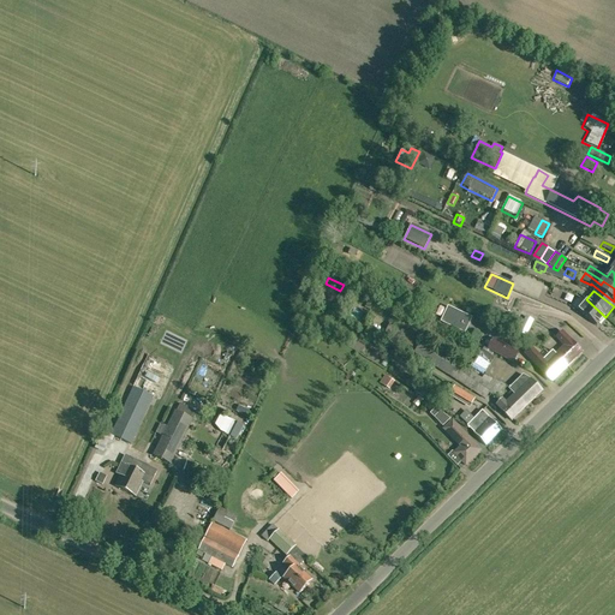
[(370,297),(364,308),(370,311),(376,300),(370,297)]
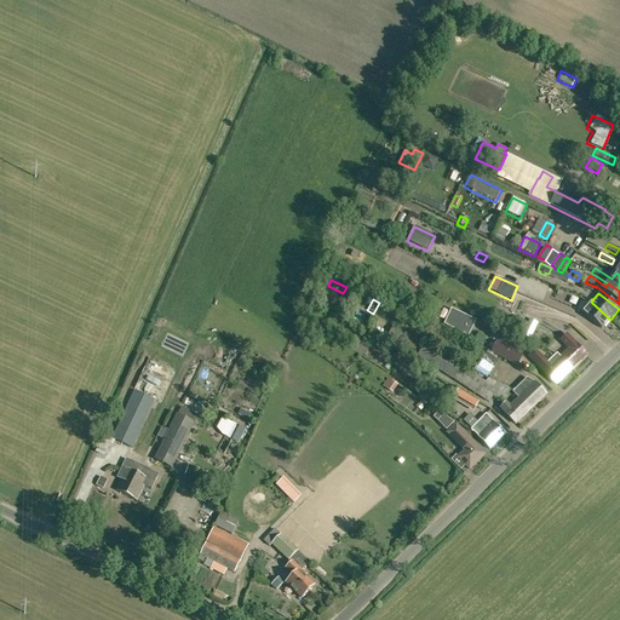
[(602,329),(610,320),(592,303),(583,314),(602,329)]
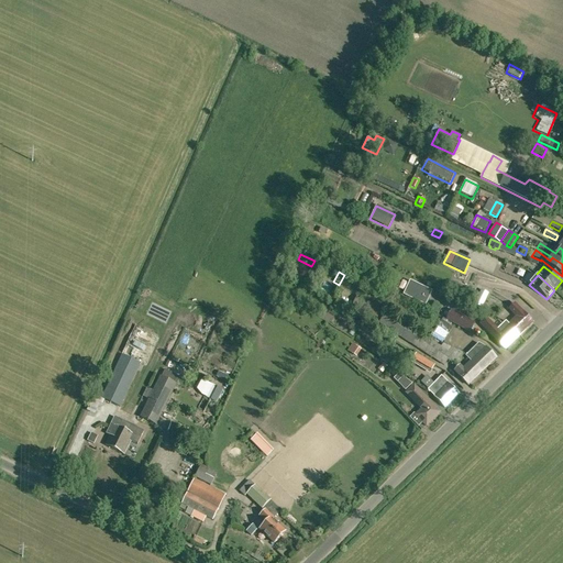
[(481,291),(479,294),(465,287),(452,282),(448,293),(460,298),(473,306),(481,309),(488,294),(481,291)]
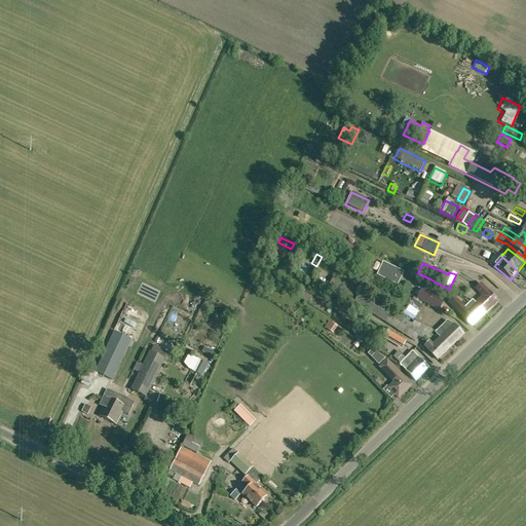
[(397,284),(402,272),(383,264),(378,275),(397,284)]
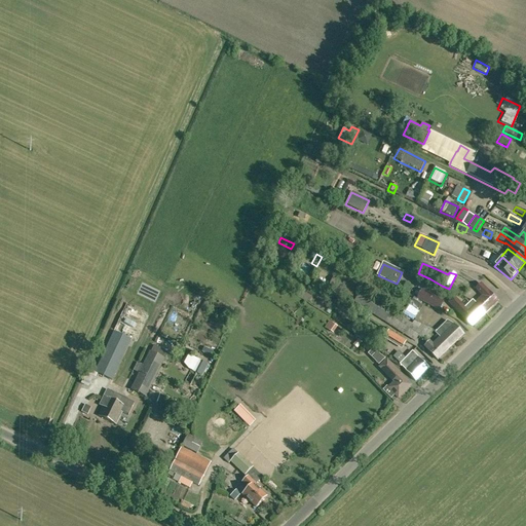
[(433,332),(413,321),(403,314),(401,317),(400,316),(392,312),(361,292),(334,276),(329,285),(355,299),(353,302),(384,323),(415,342),(418,337),(423,341),(433,332)]
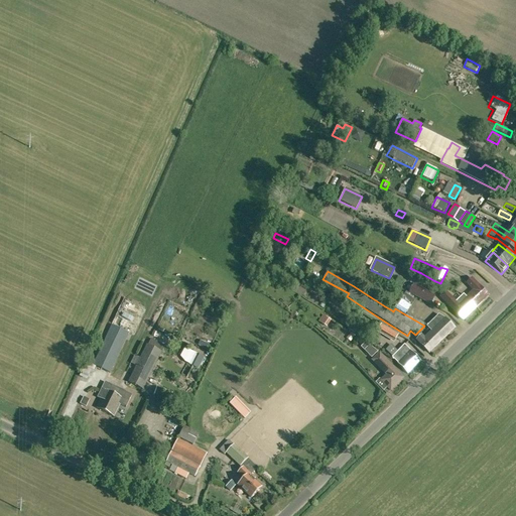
[(472,289),(465,296),(476,309),(488,296),(471,279),(467,284),(472,289)]
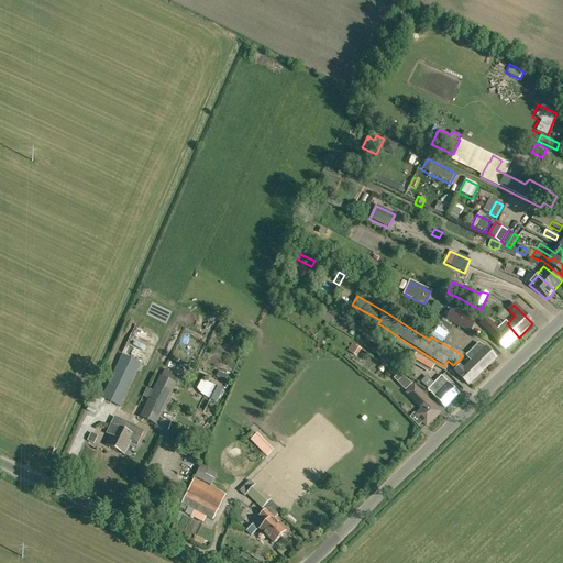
[(451,310),(445,320),(470,332),(474,322),(451,310)]
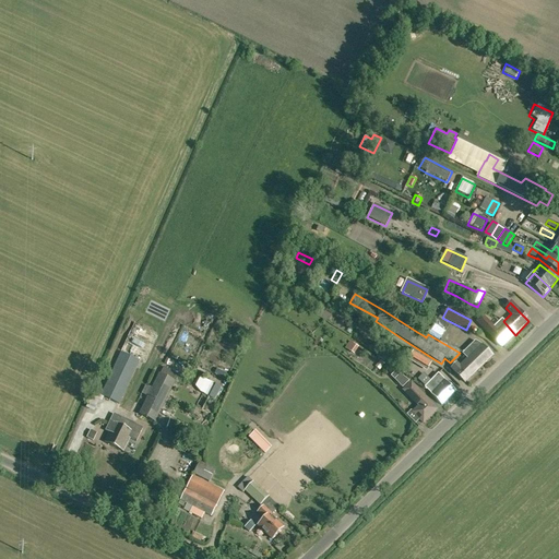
[(439,316),(425,336),(426,337),(428,334),(439,341),(441,336),(438,335),(448,322),(439,316)]
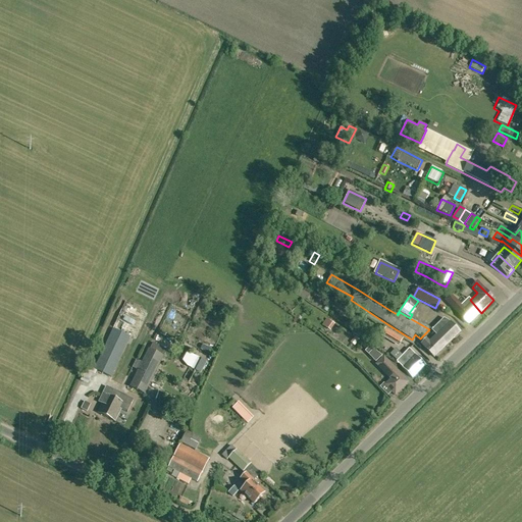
[(481,313),(470,300),(468,299),(461,306),(452,296),(445,302),(468,325),(481,313)]
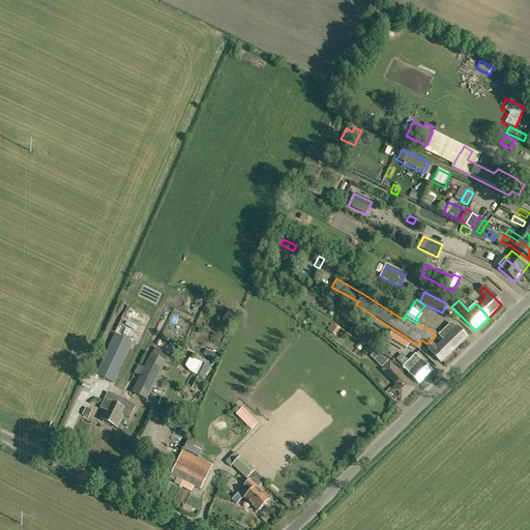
[(341,302),(336,310),(354,320),(358,314),(341,302)]
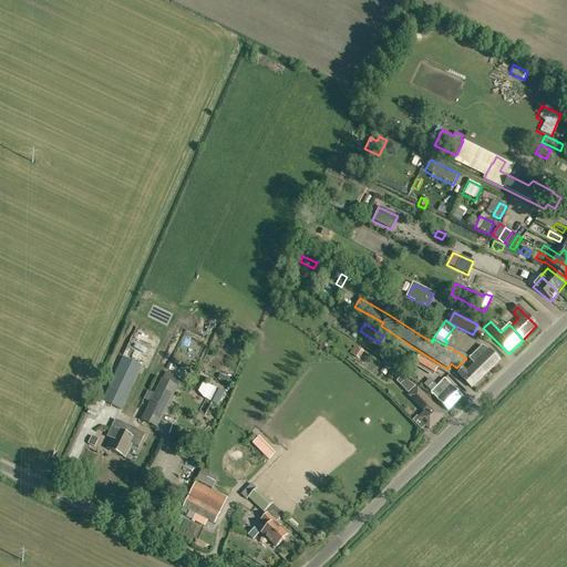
[(354,346),(350,353),(359,359),(363,352),(354,346)]
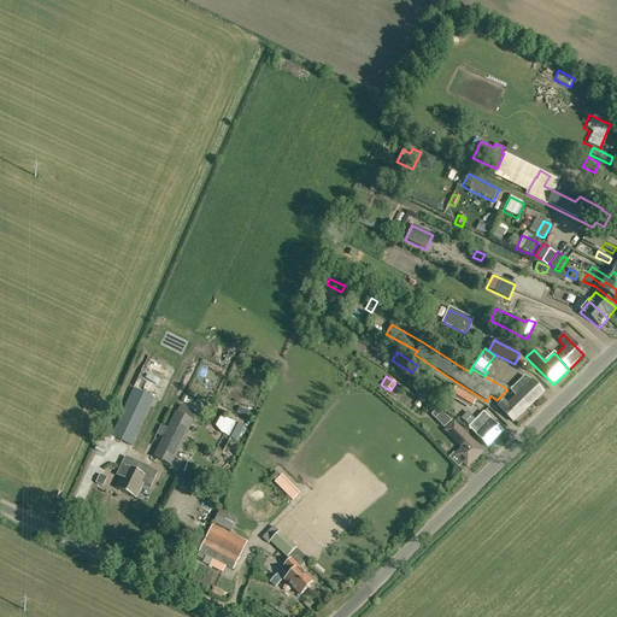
[(510,389),(517,397),(529,409),(544,393),(529,378),(524,376),(510,389)]
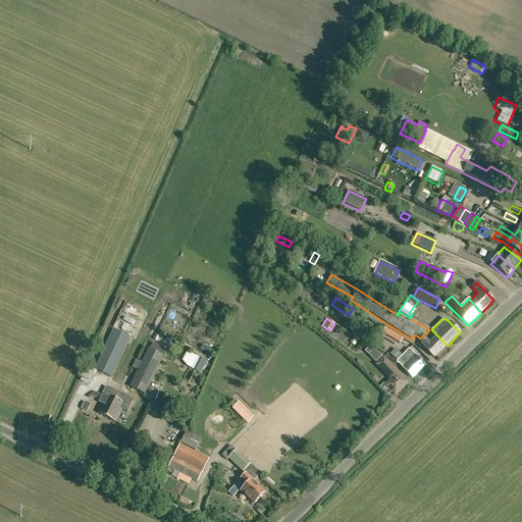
[(352,330),(359,336),(361,332),(356,329),(359,326),(352,321),(348,326),(352,330)]
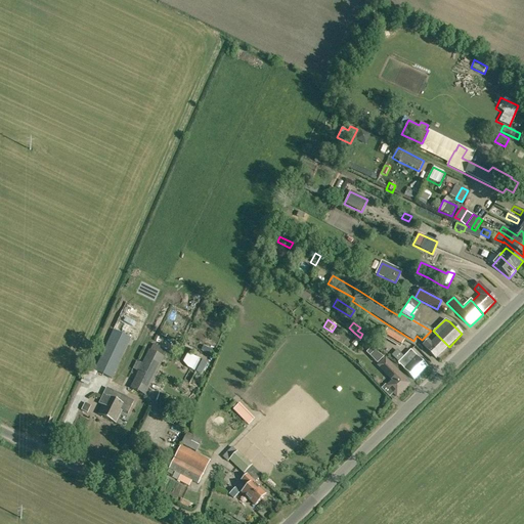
[(404,341),(387,331),(382,338),(400,348),(404,341)]
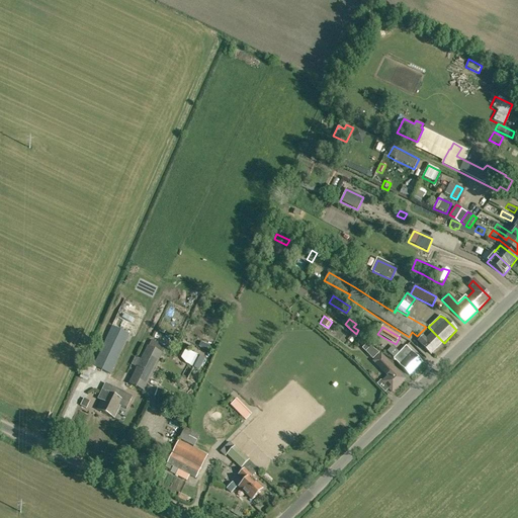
[(96,367),(110,374),(130,336),(112,328),(98,357),(91,354),(88,363),(94,366),(96,367)]
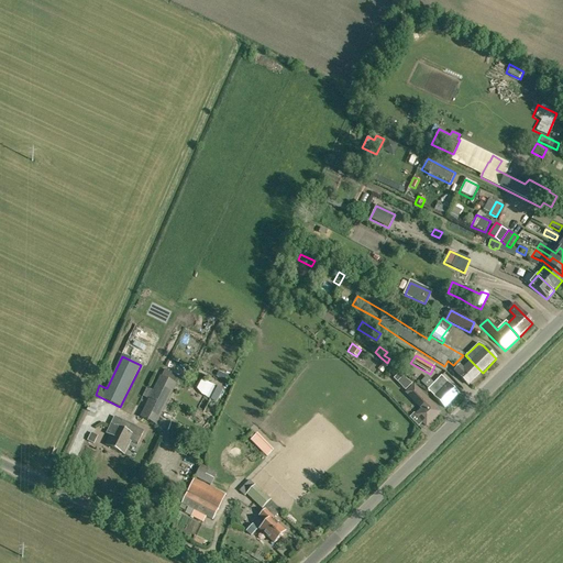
[(483,373),(472,362),(463,371),(460,367),(454,372),(468,386),(483,373)]
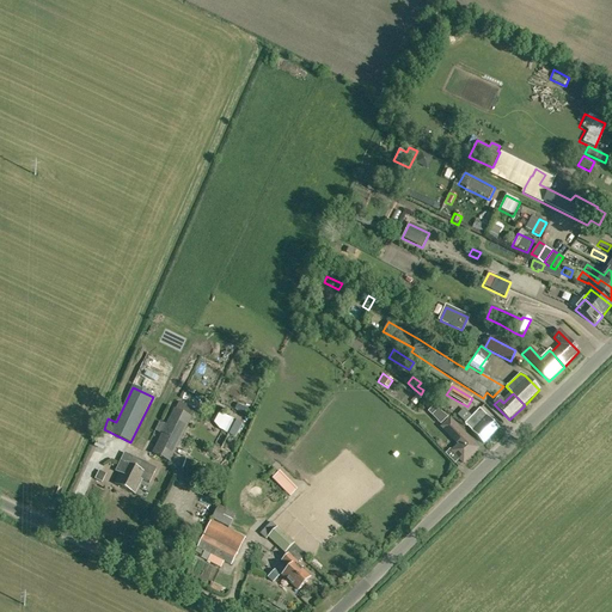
[(433,407),(428,411),(440,424),(448,417),(433,407)]
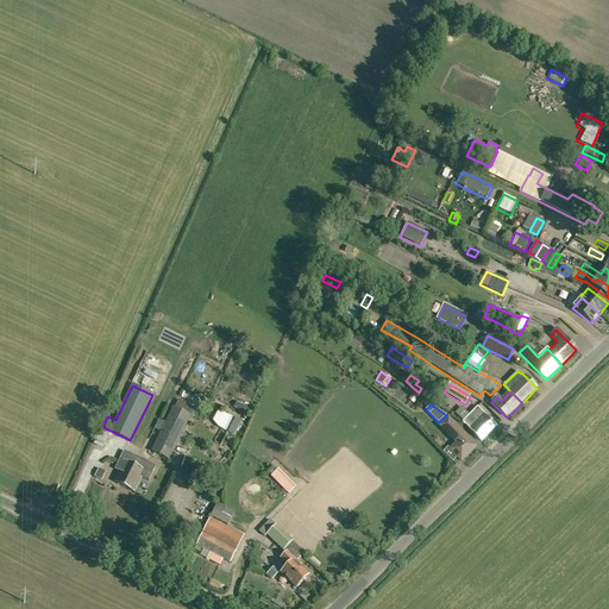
[(189,415),(174,408),(173,407),(164,425),(161,432),(151,452),(169,460),(192,416),(189,415)]
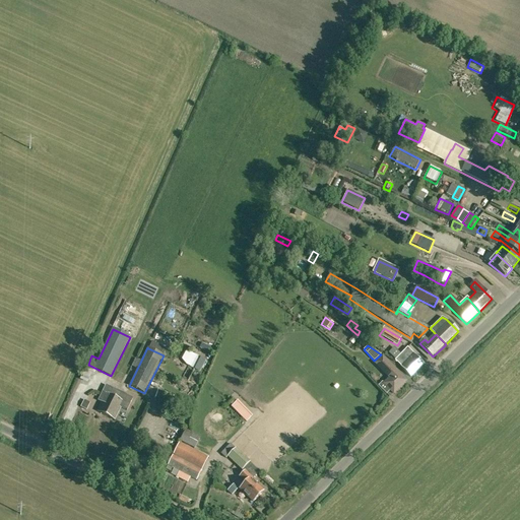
[(410,377),(424,365),(408,348),(395,361),(410,377)]
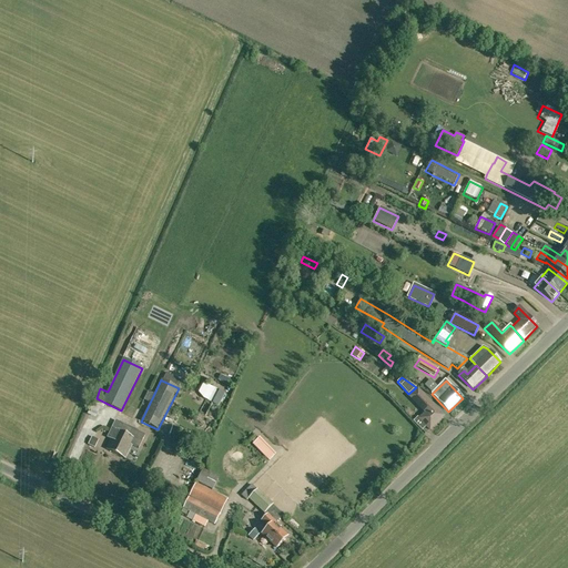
[(198,414),(204,417),(212,403),(219,391),(214,388),(213,388),(203,384),(199,392),(205,399),(198,414)]
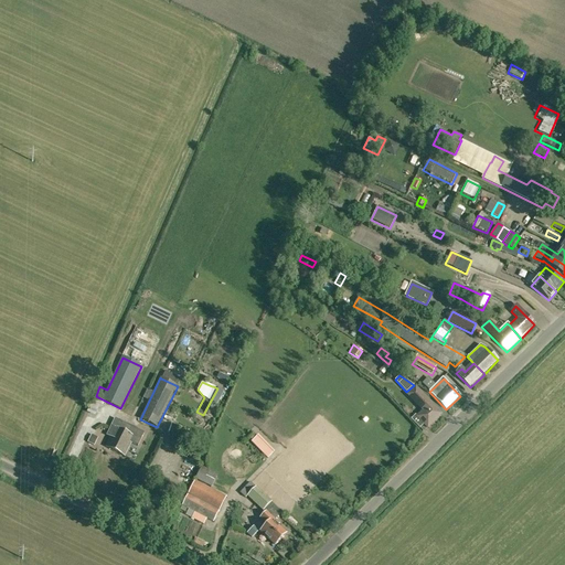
[(427,427),(441,415),(415,386),(407,394),(424,412),(417,417),(427,427)]
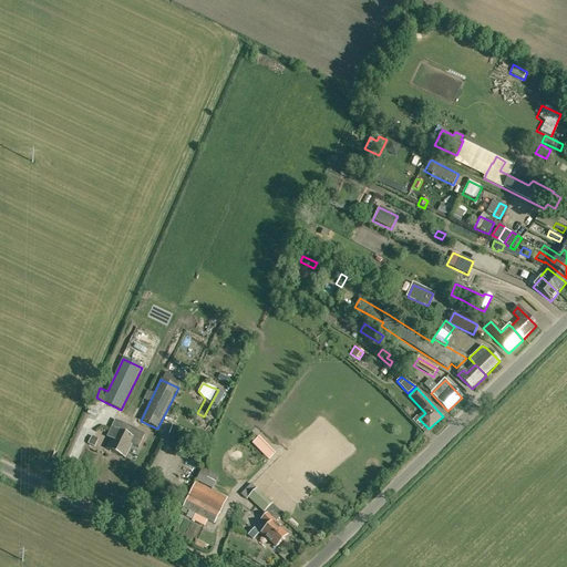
[(115,420),(107,437),(111,440),(106,449),(124,459),(131,445),(138,449),(145,435),(115,420)]
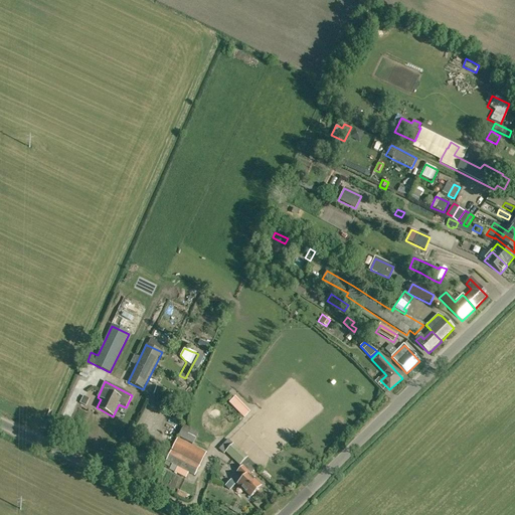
[(79,403),(86,406),(89,399),(83,396),(79,403)]
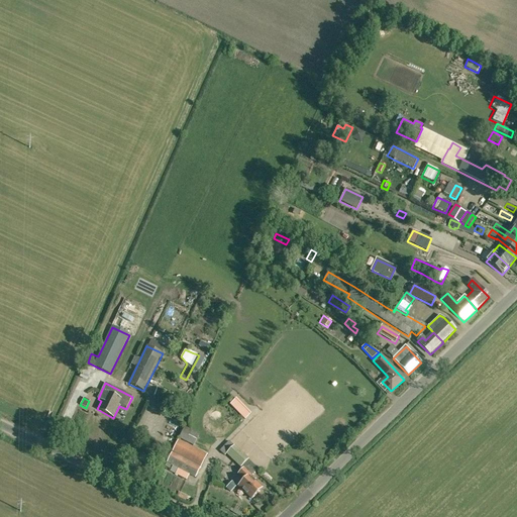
[(230,405),(244,420),(251,414),(245,408),(236,398),(230,405)]
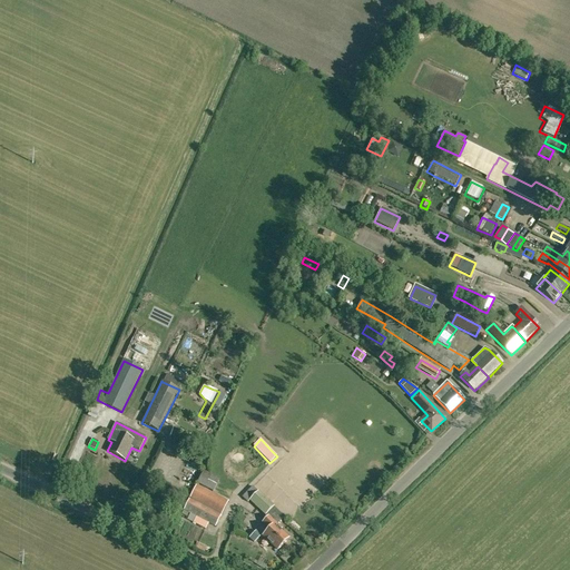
[(207,471),(202,484),(219,491),(225,479),(207,471)]
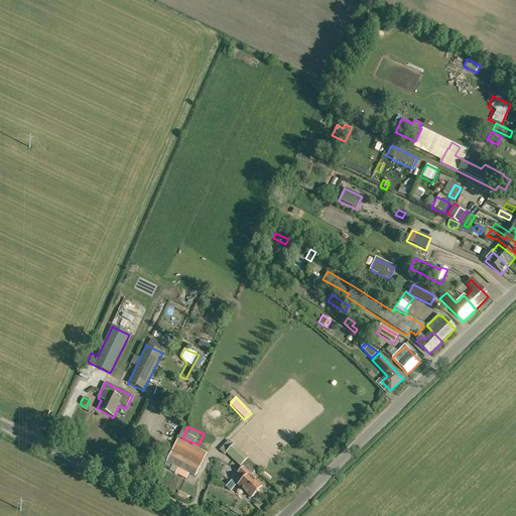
[(170,465),(171,466),(188,474),(195,477),(207,455),(192,446),(178,439),(166,463),(170,465)]
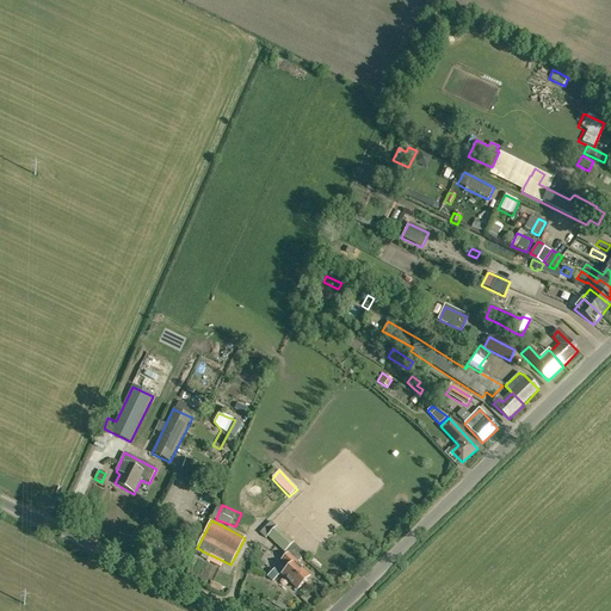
[(265,539),(267,536),(288,554),(283,560),(290,567),(282,575),(297,590),(309,578),(300,569),(301,568),(296,563),(304,554),(295,545),(277,528),(270,522),(261,531),(259,534),(265,539)]
